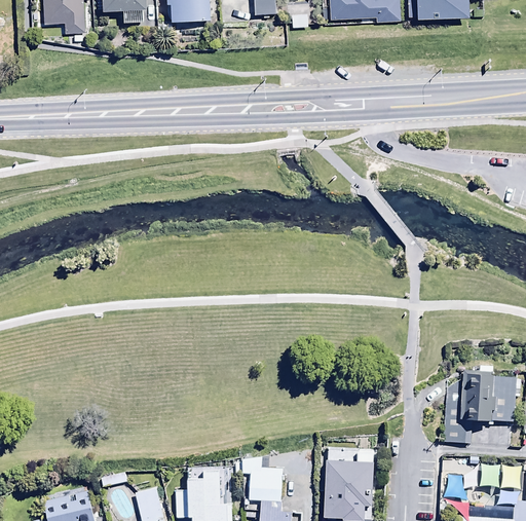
[(42,0),(44,24),(84,22),(83,6),(89,6),(88,0),(42,0)]
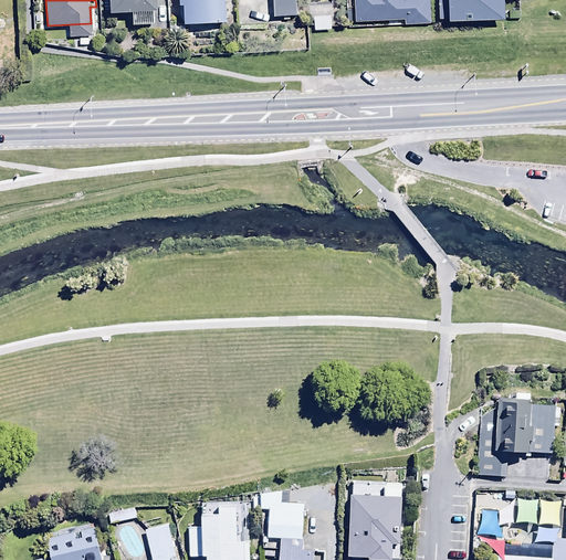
[(154,11),(157,11),(157,0),(112,0),(112,12),(134,12),(135,22),(154,22),(154,11)]
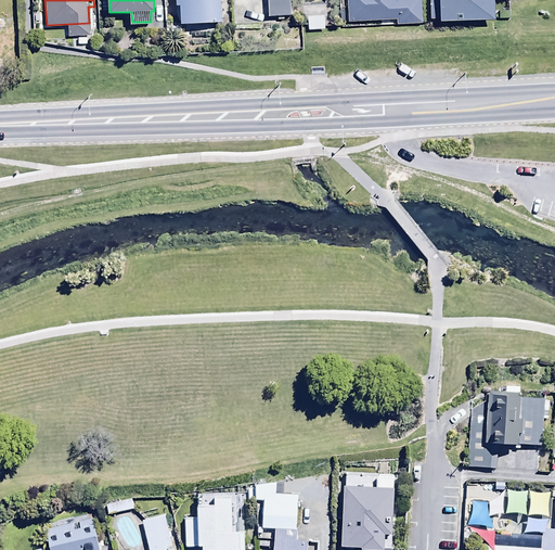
[(222,22),(220,0),(177,0),(178,4),(181,4),(182,25),(222,22)]
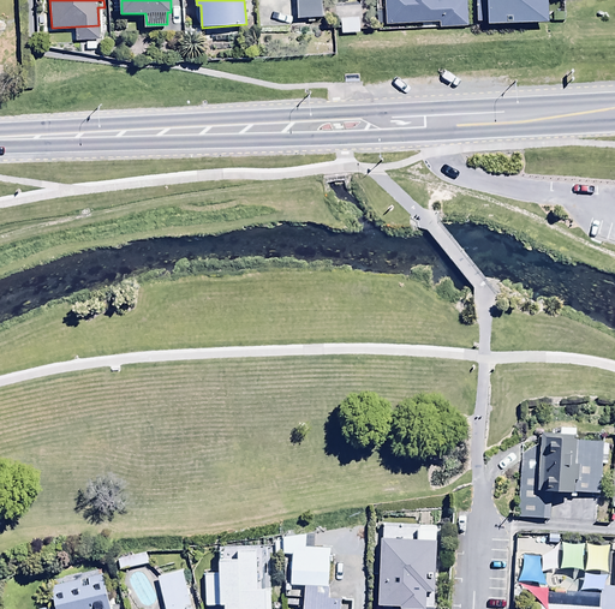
[(296,0),(297,16),(305,16),(305,18),(320,18),(320,16),(324,16),(323,0),(296,0)]
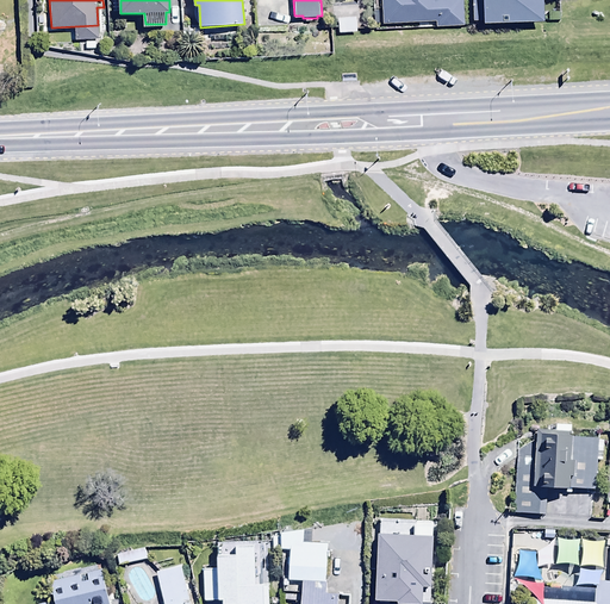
[(381,0),(383,22),(436,19),(436,23),(465,23),(464,0),(381,0)]
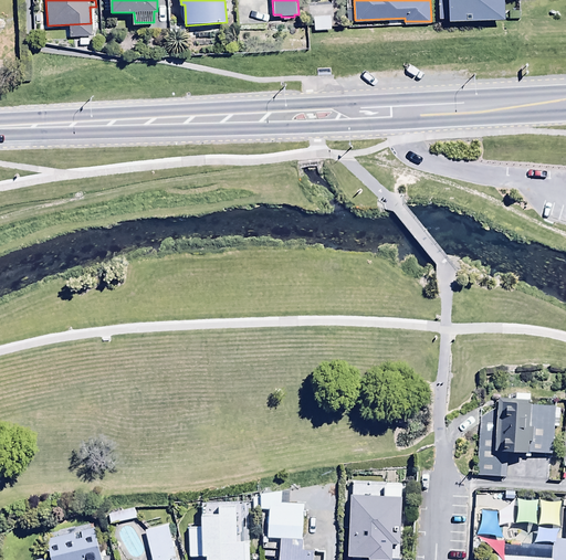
[(438,0),(439,17),(450,17),(450,21),(504,21),(504,0),(438,0)]
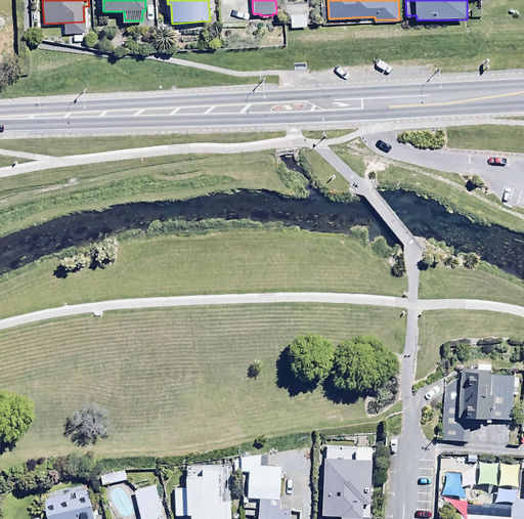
[(307,12),(292,11),(291,27),(307,27),(307,12)]
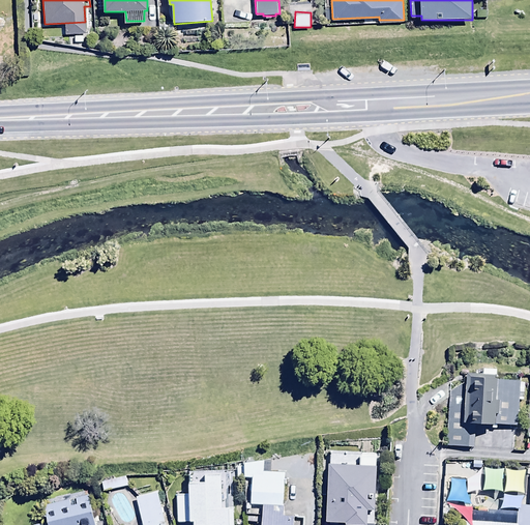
[(484,369),(484,375),(467,374),(463,424),(496,427),(496,423),(517,424),(521,378),(495,376),(495,370),(484,369)]
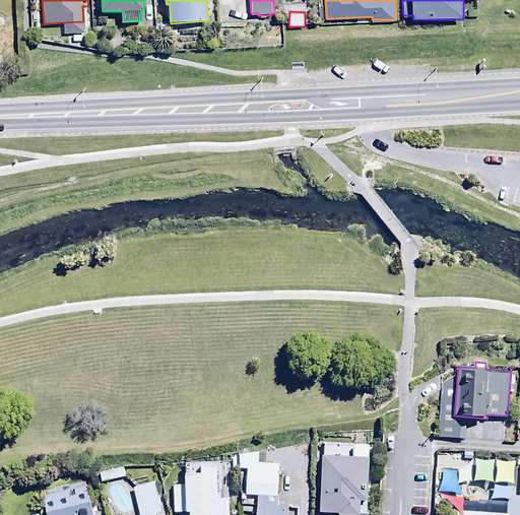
[(369,501),(371,449),(353,448),(353,443),(323,441),(320,512),(339,513),(338,514),(360,514),(361,501),(369,501)]
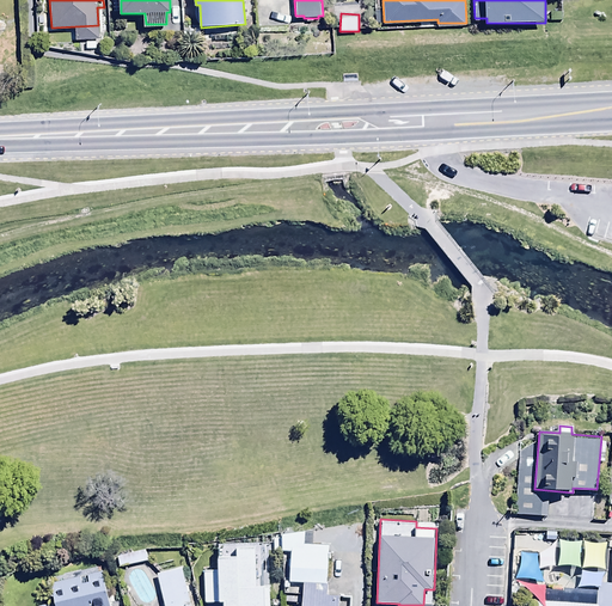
[(289,580),(304,581),(301,605),(336,605),(337,594),(324,594),(328,546),(304,545),(305,530),(282,532),(281,550),(291,550),(289,580)]
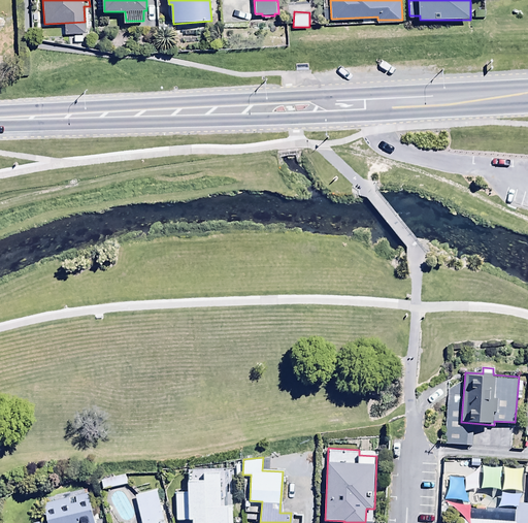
[(232,522),(232,505),(222,505),(221,467),(188,468),(188,489),(176,489),(177,519),(193,519),(193,522),(232,522)]
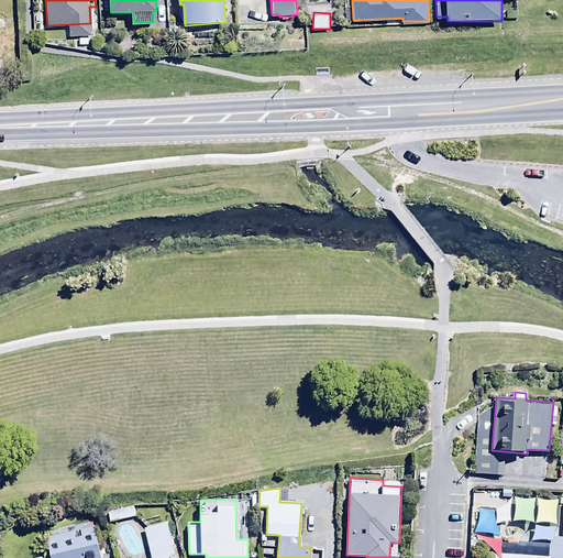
[(175,557),(167,521),(144,526),(151,557),(175,557)]
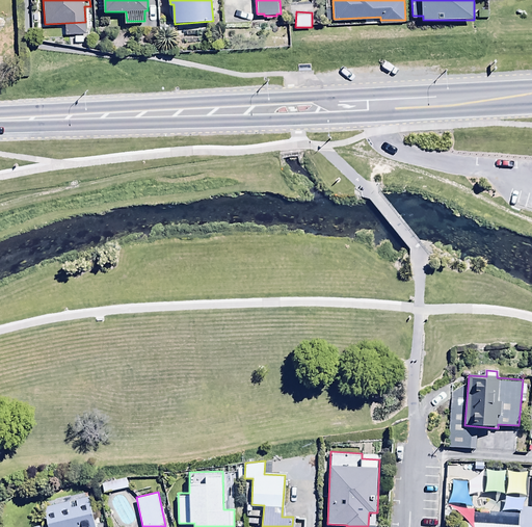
[(33,526),(94,526),(86,495),(70,499),(69,495),(54,498),(55,505),(44,507),(47,522),(33,525),(33,526)]
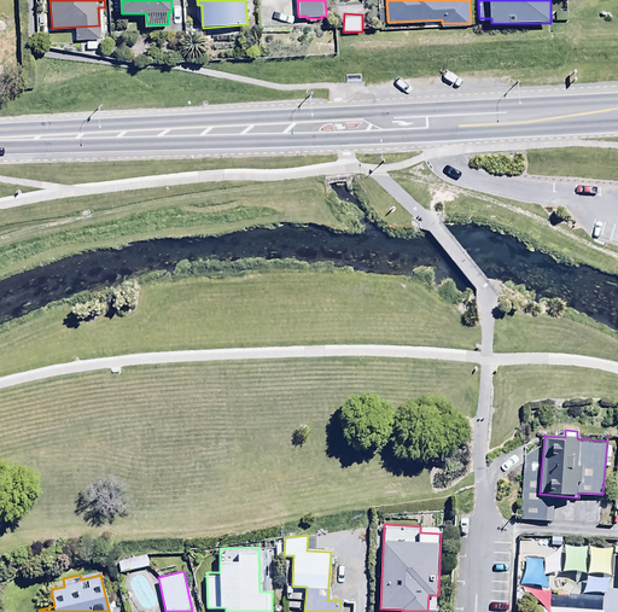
[(611,607),(543,602),(542,611),(617,611),(617,580),(613,580),(611,607)]
